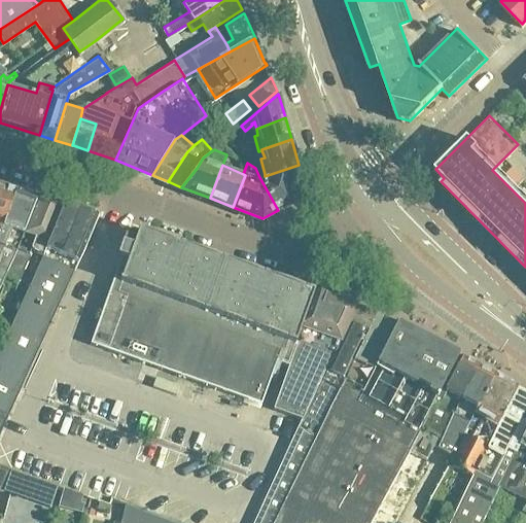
[(278,210),(291,202),(301,170),(299,165),(265,176),(259,177),(278,210)]
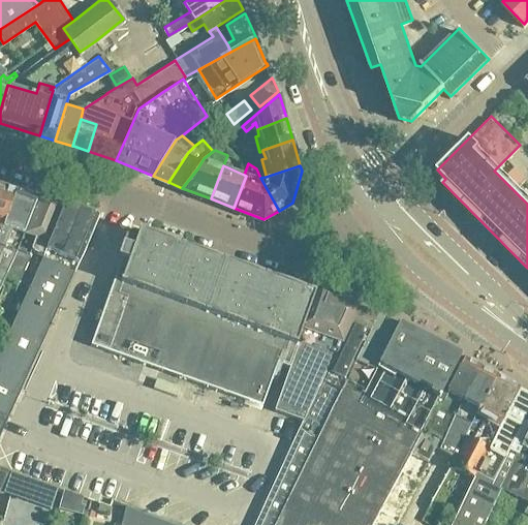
[(0,234),(2,229),(17,188),(0,183),(0,234)]
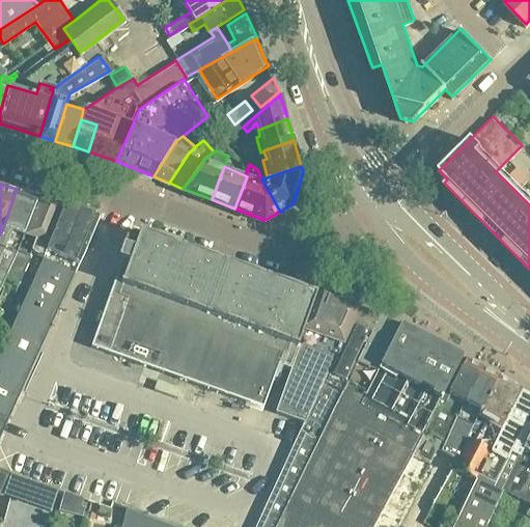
[(0,265),(8,247),(18,249),(39,195),(17,189),(2,230),(0,234),(0,265)]
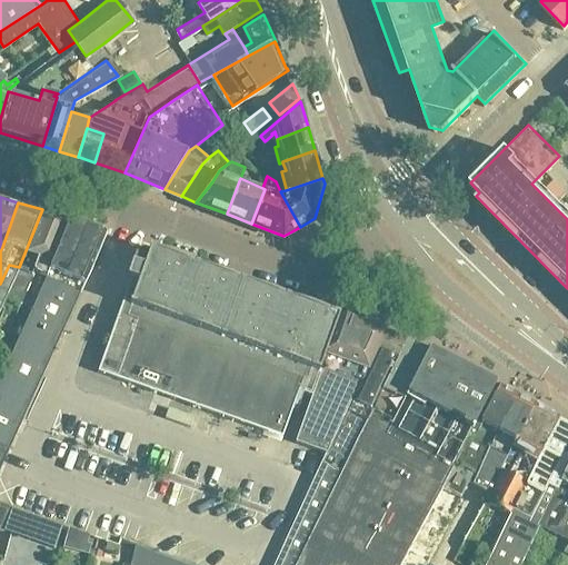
[(53,258),(70,218),(42,209),(19,267),(2,305),(3,306),(0,314),(0,325),(9,329),(35,269),(47,274),(53,258)]
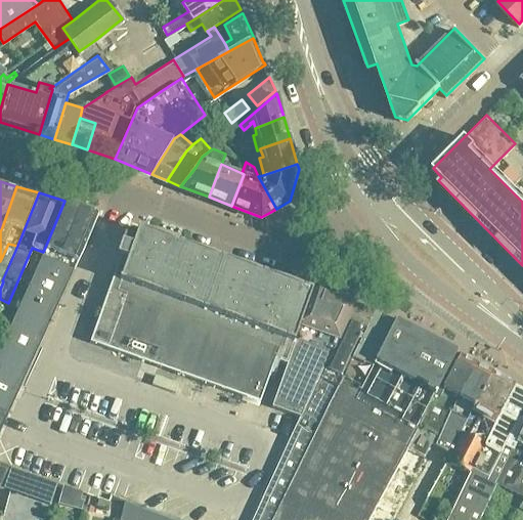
[(0,346),(0,406),(8,410),(82,251),(99,212),(64,201),(49,237),(43,252),(0,346)]
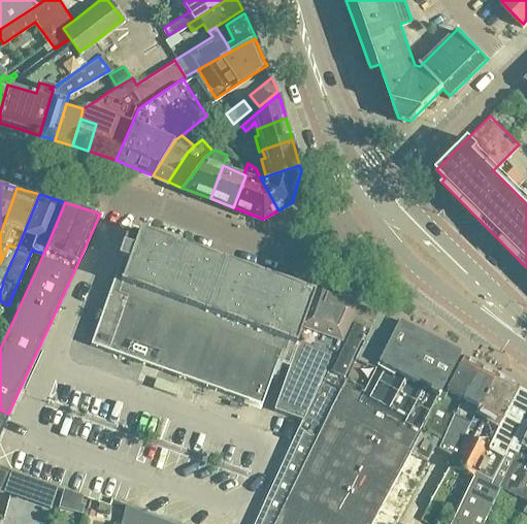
[(298,340),(316,291),(299,285),(188,244),(142,228),(138,227),(138,228),(139,229),(137,234),(131,237),(125,234),(118,254),(122,255),(91,341),(139,359),(142,360),(178,372),(180,373),(180,374),(185,375),(223,389),(227,390),(254,399),(262,402),(277,360),(290,364),(298,340)]
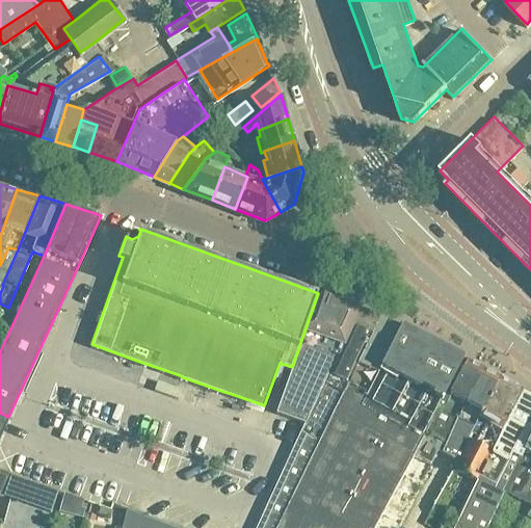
[(329,372),(361,308),(318,293),(300,343),(292,367),(276,411),(306,421),(307,417),(330,373),(329,372)]
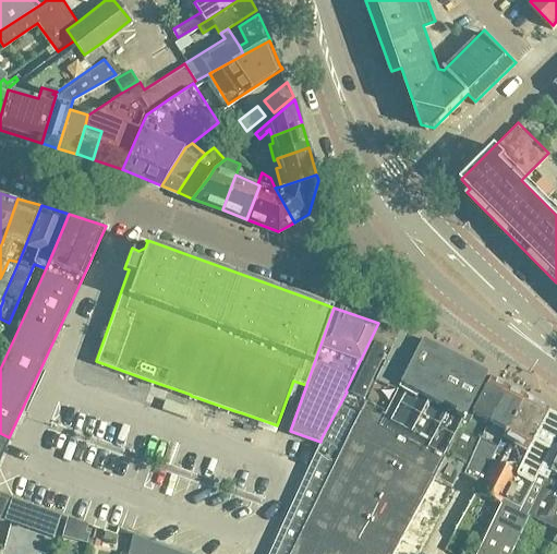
[(375,378),(398,332),(378,323),(346,390),(347,392),(364,400),(375,378)]
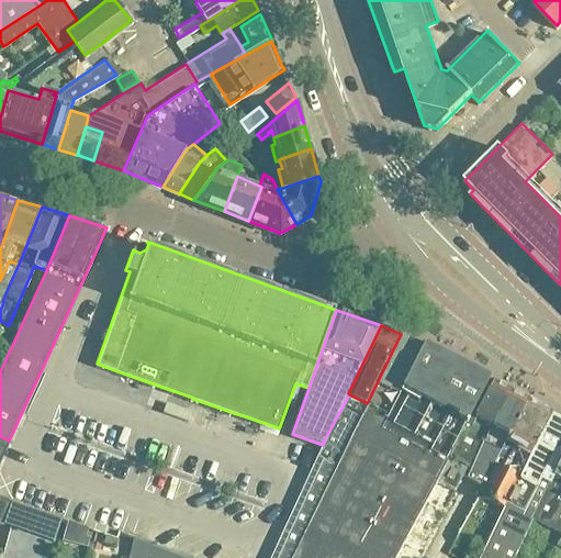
[(401,393),(426,345),(424,344),(401,334),(378,381),(401,393)]
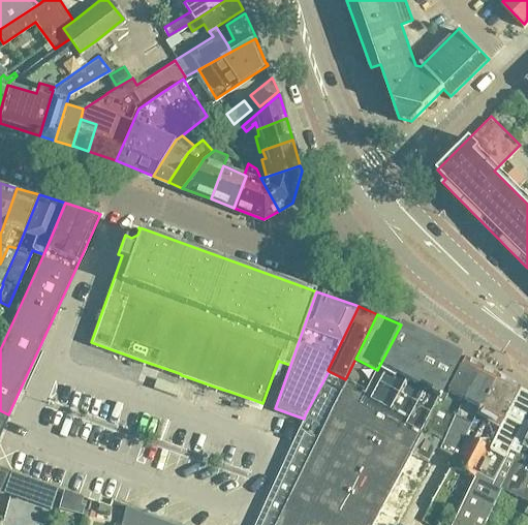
[(274,524),(369,524),(372,521),(377,511),(383,499),(395,477),(410,449),(420,429),(461,354),(428,338),(401,325),(377,370),(355,359),(345,379),(274,524)]
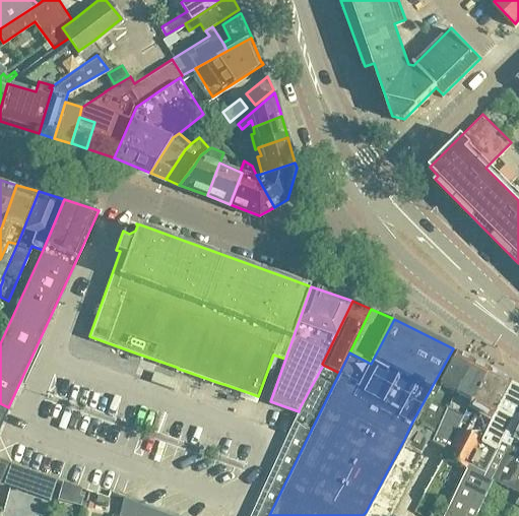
[(433,433),(455,393),(473,360),(456,350),(453,348),(412,422),(433,433)]
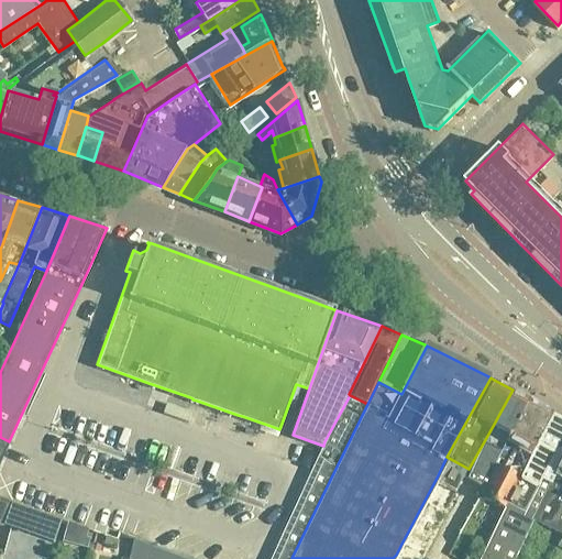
[(510,436),(529,398),(527,397),(513,390),(493,426),(469,469),(472,470),(469,477),(483,483),(499,456),(502,457),(505,451),(503,450),(510,436)]
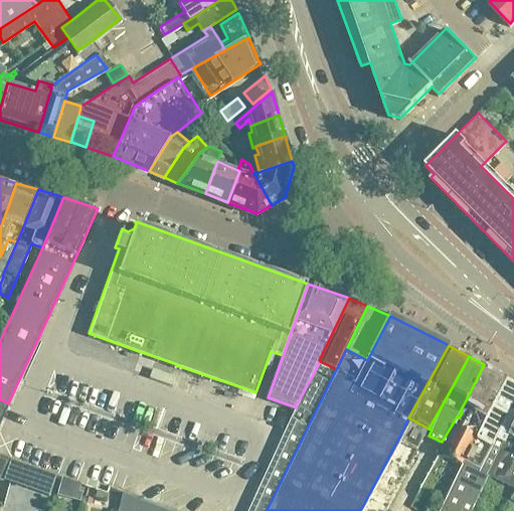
[(267,510),(336,369),(320,361),(297,403),(296,407),(290,420),(291,420),(247,510),(267,510)]
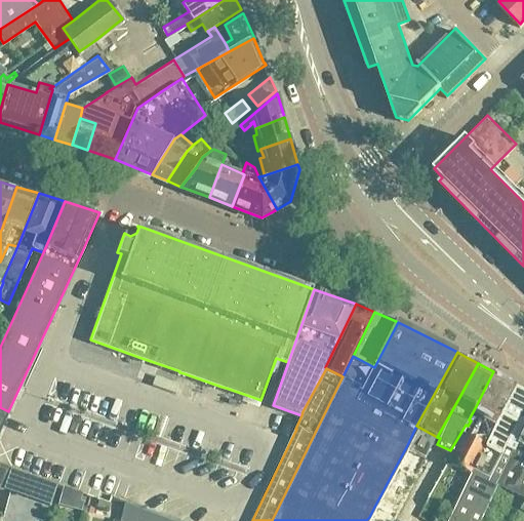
[(451,450),(447,457),(469,470),(496,419),(515,385),(493,371),(476,406),(469,419),(471,421),(468,426),(466,425),(450,450),(451,450)]
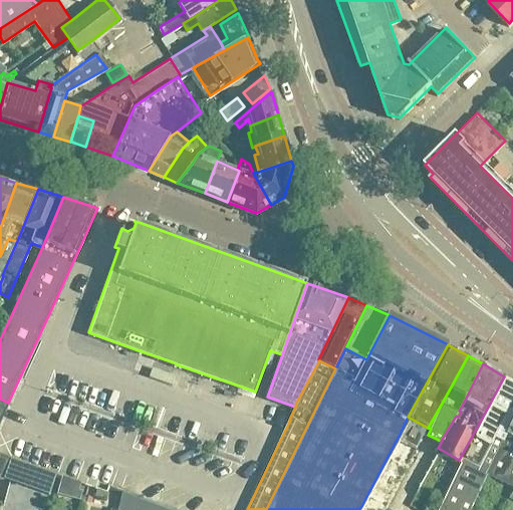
[(511,423),(512,420),(512,380),(504,376),(486,411),(459,460),(462,461),(458,468),(459,469),(439,509),(469,509),(487,473),(478,468),(490,444),(492,445),(495,437),(499,439),(508,421),(511,423)]
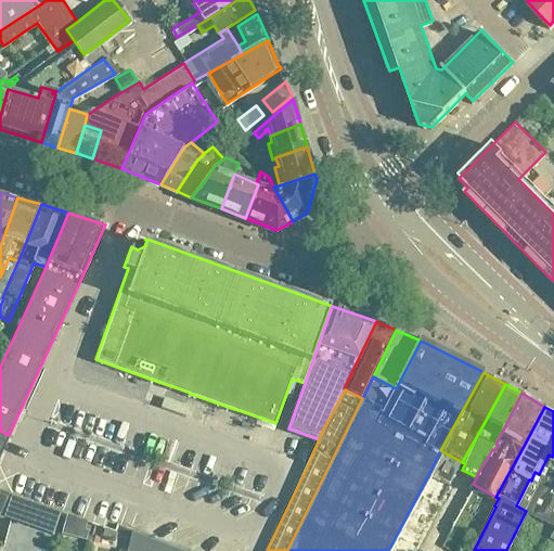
[(0,455),(9,435),(0,431),(0,455)]
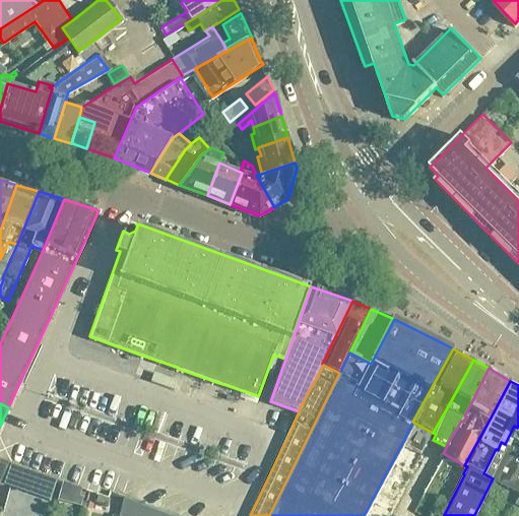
[(412,422),(403,441),(422,450),(429,438),(433,440),(436,434),(433,433),(412,422)]
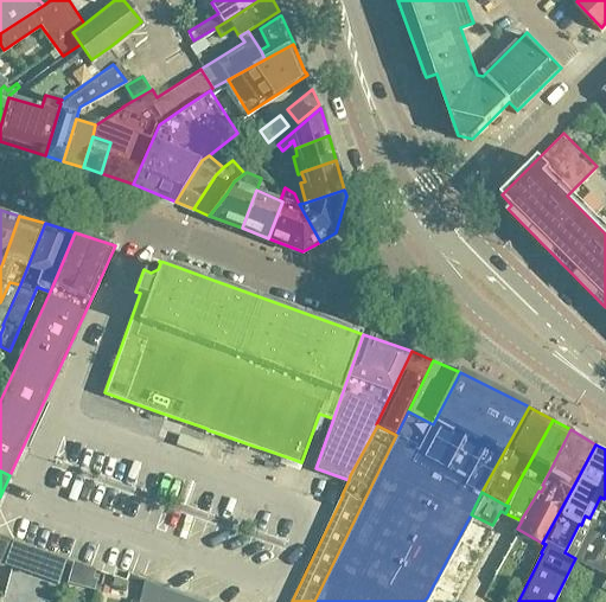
[(605,495),(604,499),(600,497),(589,518),(593,519),(575,556),(605,571),(605,538),(605,495)]
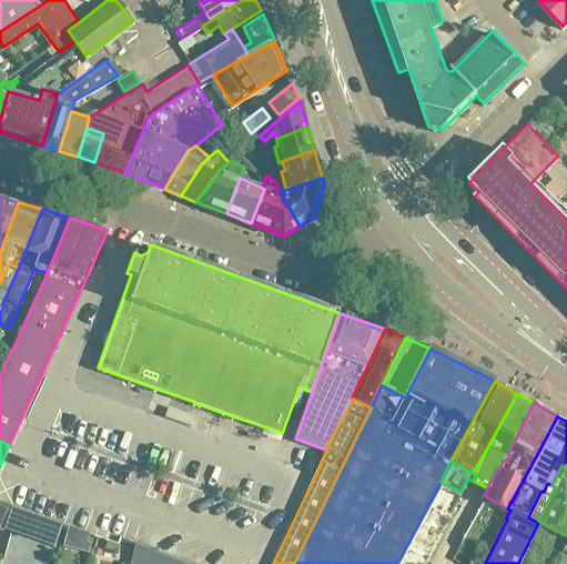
[(441,482),(424,513),(447,526),(465,494),(461,492),(441,482)]
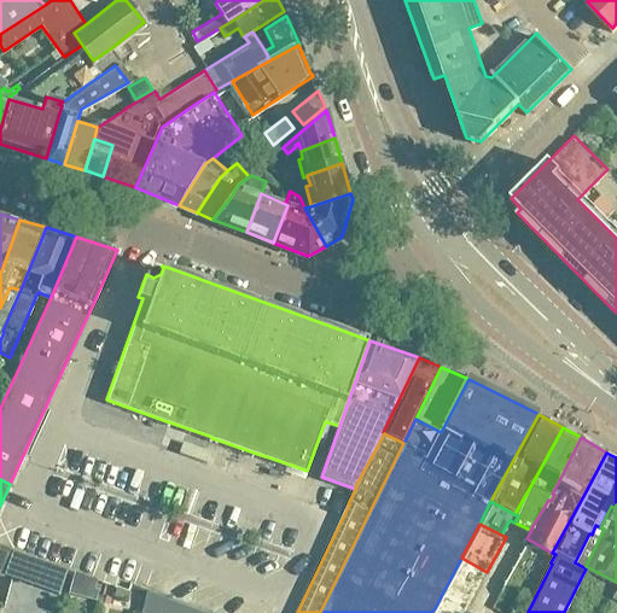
[(9,567),(15,549),(1,546),(0,548),(0,573),(6,576),(9,567)]
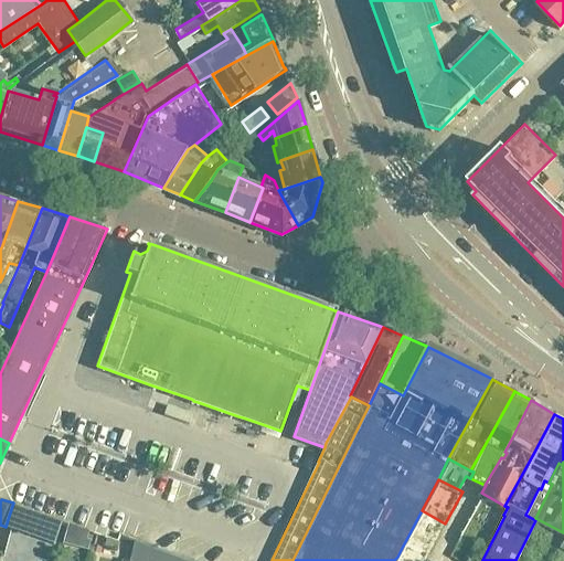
[(13,503),(8,519),(23,526),(30,509),(13,503)]
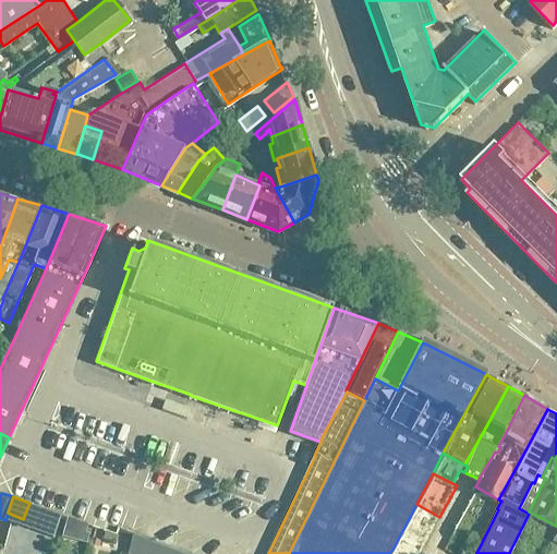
[(416,504),(411,515),(434,528),(439,517),(416,504)]
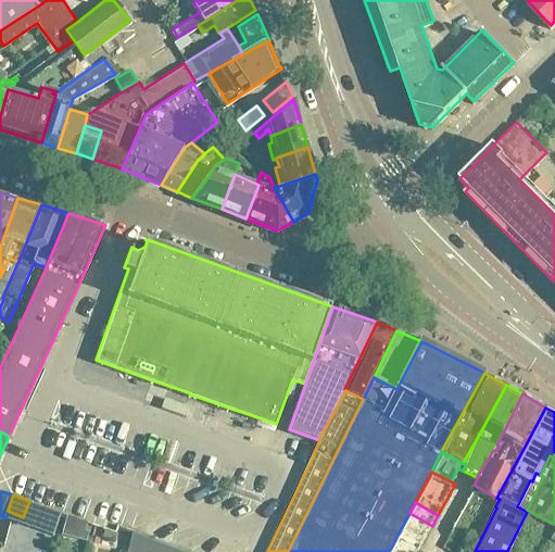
[(410,513),(403,525),(426,537),(432,526),(410,513)]
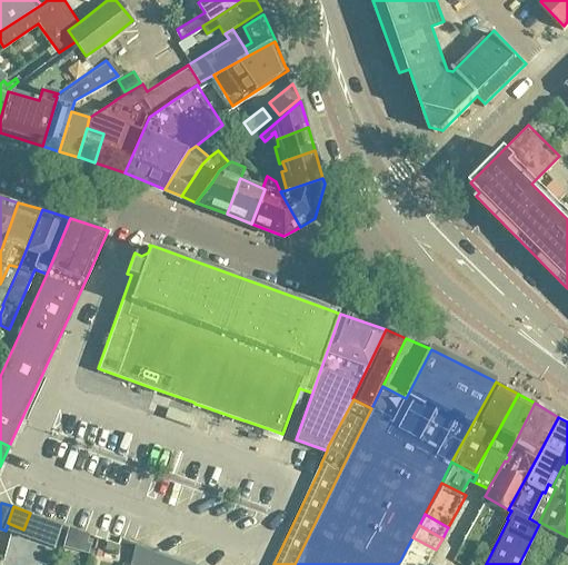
[(412,537),(406,549),(429,562),(436,549),(412,537)]
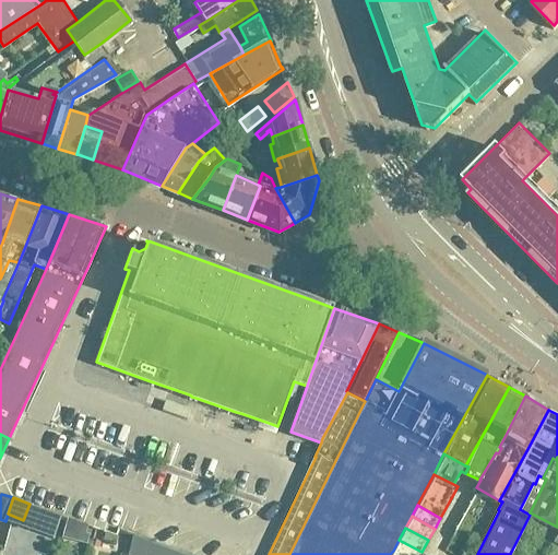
[(129,554),(130,554),(140,554),(146,535),(135,531),(133,538),(129,554)]
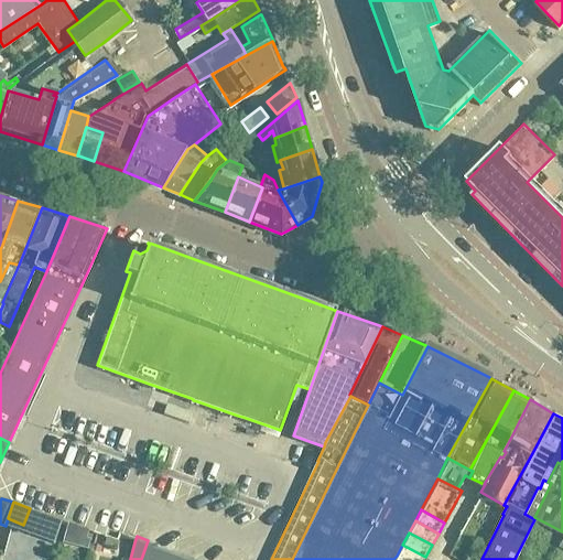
[(141,559),(153,559),(159,545),(148,540),(141,559)]
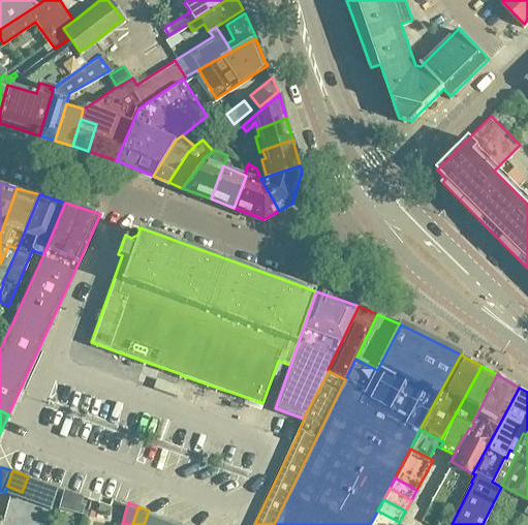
[(144,524),(156,524),(159,515),(149,511),(144,524)]
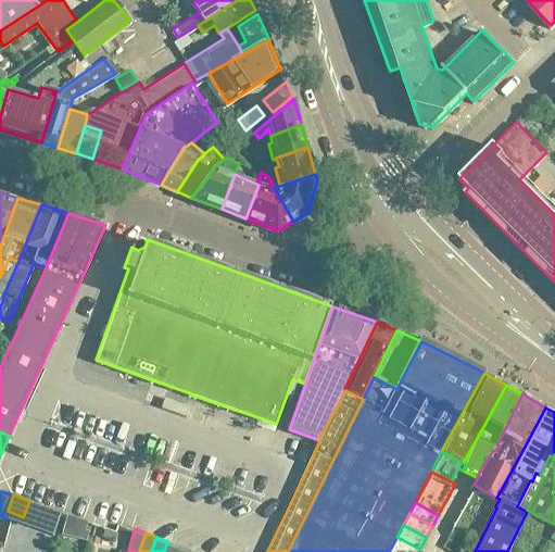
[(396,537),(391,548),(398,551),(417,551),(419,549),(396,537)]
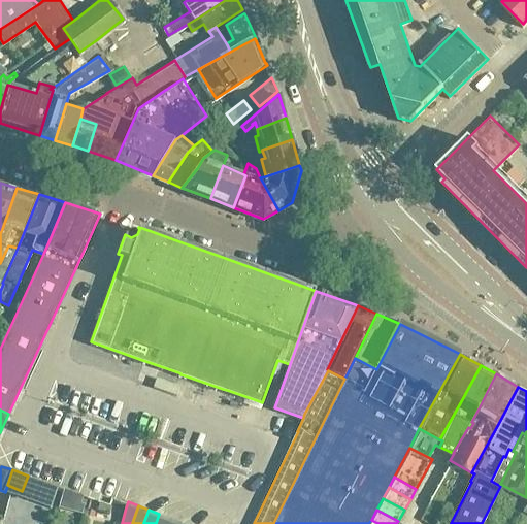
[(156,523),(167,523),(169,518),(159,514),(156,523)]
